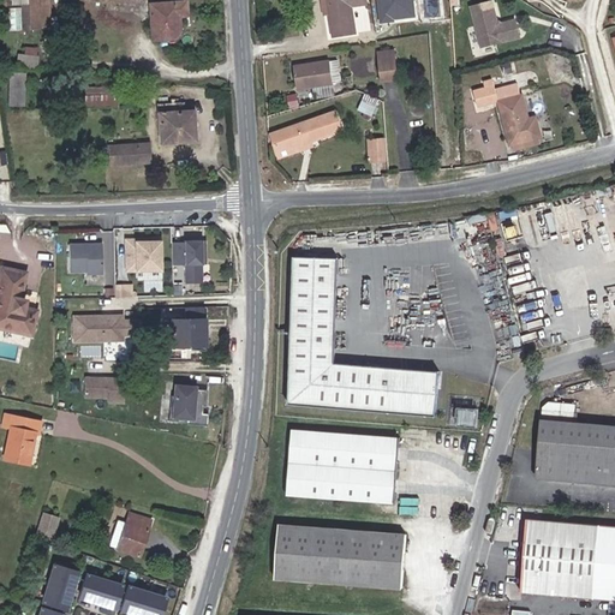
[(46,27),(43,0),(27,0),(27,4),(29,28),(46,27)]
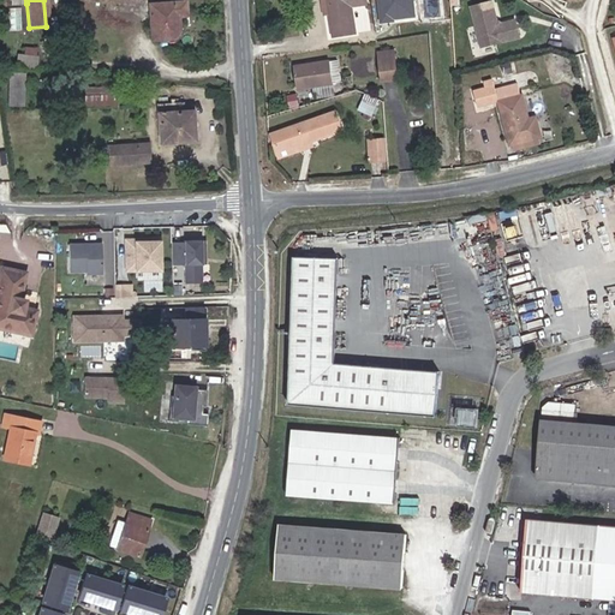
[(359,33),(354,6),(369,4),(368,0),(329,0),(335,36),(359,33)]
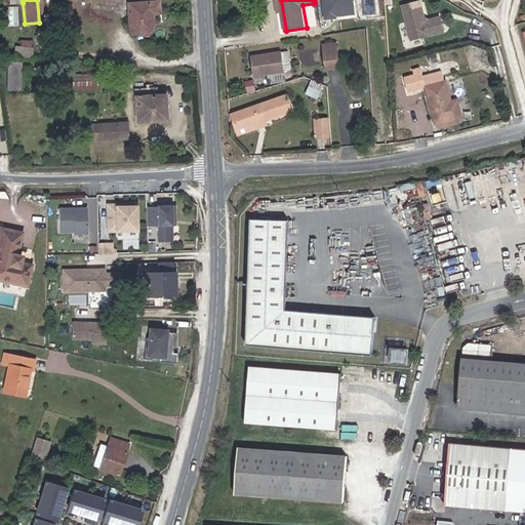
[(321,0),(323,17),(353,15),(352,0),(321,0)]
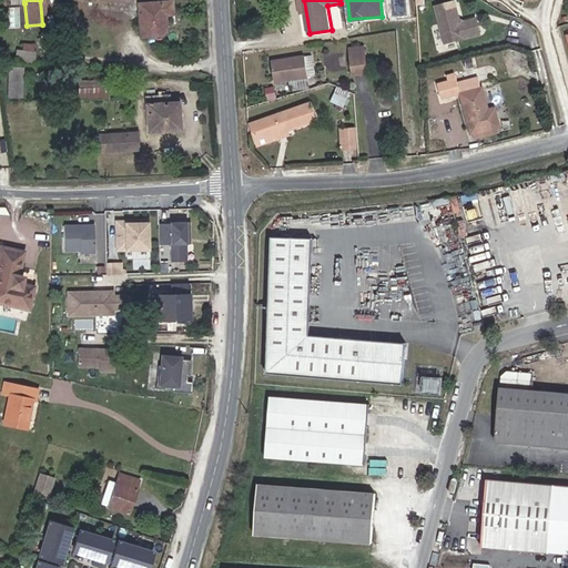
[(456,0),(453,0),(438,3),(447,40),(482,32),(478,16),(464,19),(462,18),(456,0)]
